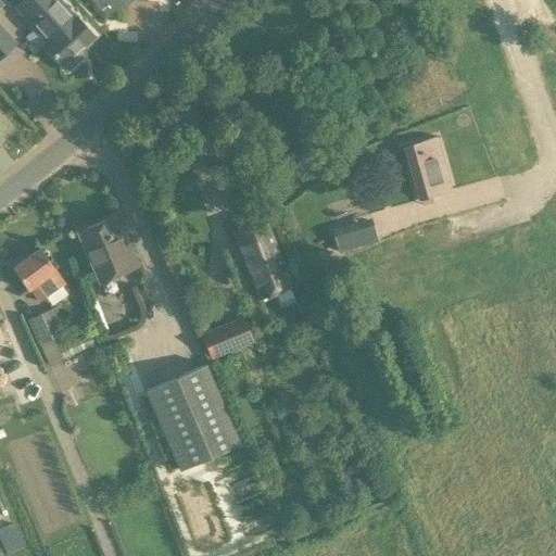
[(22,0),(13,8),(45,42),(42,45),(66,71),(80,59),(76,53),(93,37),(59,0),(22,0)]
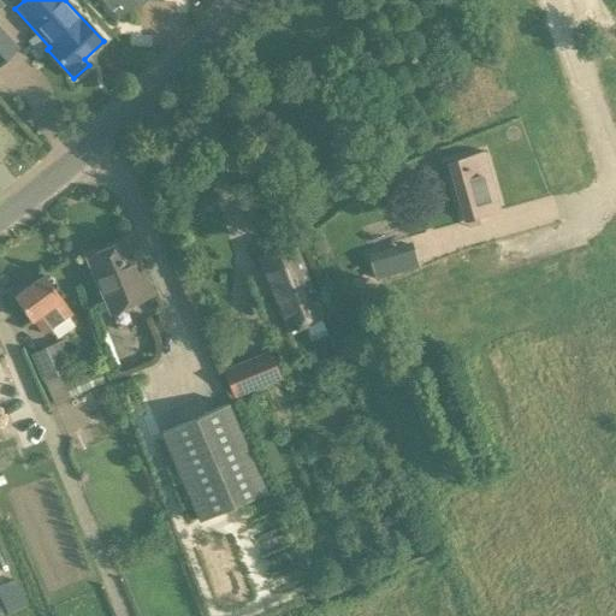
[(102,0),(117,15),(131,0),(102,0)]
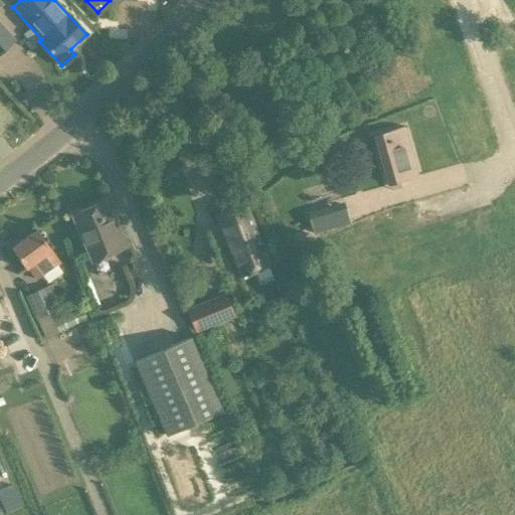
[(417,176),(403,128),(373,137),(387,184),(417,176)]
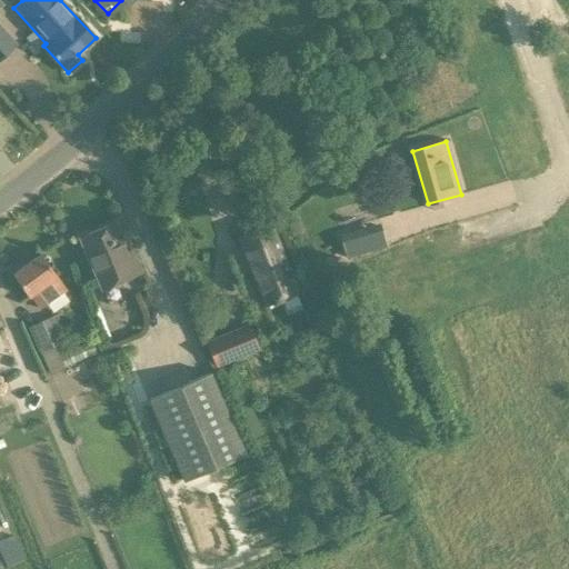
[(79,238),(101,289),(140,271),(129,246),(126,248),(115,222),(79,238)]
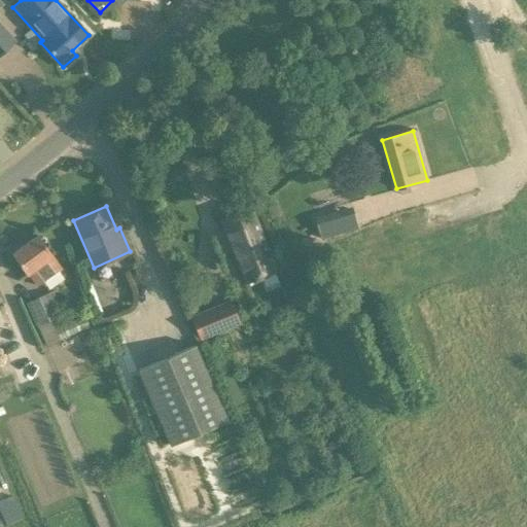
[(222,219),(243,272),(247,283),(277,271),(252,208),(222,219)]
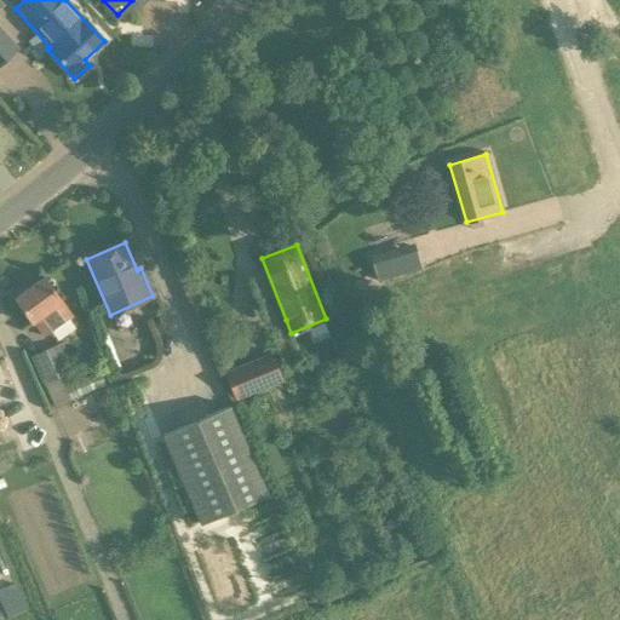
[(33,322),(44,337),(72,316),(44,276),(12,299),(30,323),(33,322)]
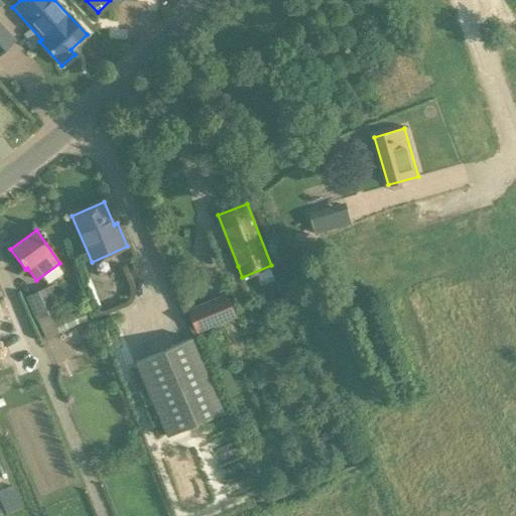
[(48,287),(25,297),(34,319),(35,318),(44,340),(88,320),(83,309),(61,318),(48,287)]
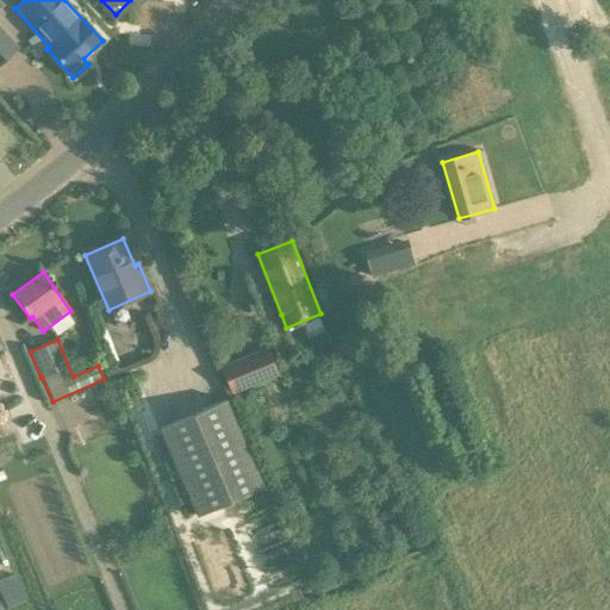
[(231,393),(278,375),(267,348),(221,366),(231,393)]
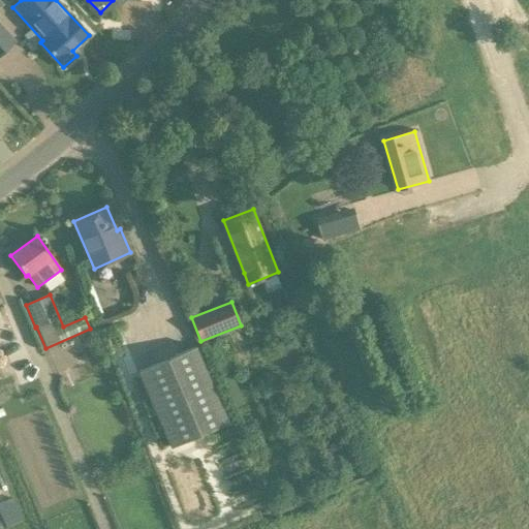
[(228,422),(195,346),(136,372),(169,447),(228,422)]
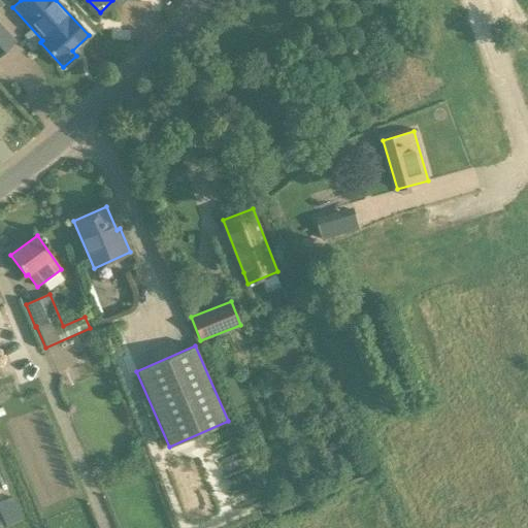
[(0,506),(7,524),(23,518),(14,495),(0,500),(0,506)]
